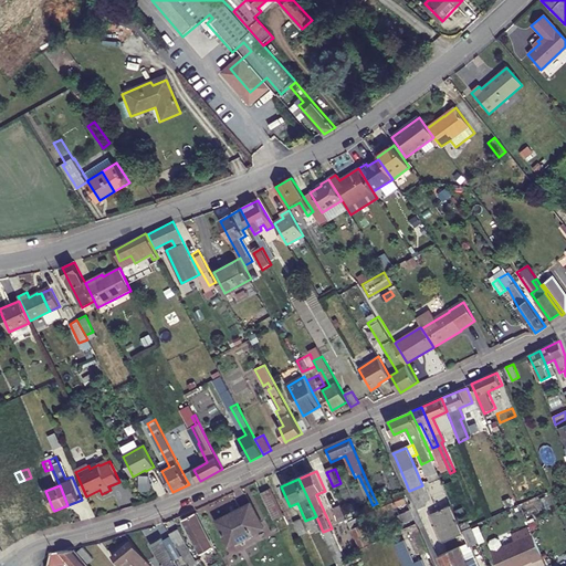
[(416,506),(418,511),(426,507),(425,503),(430,501),(422,485),(409,491),(416,506)]
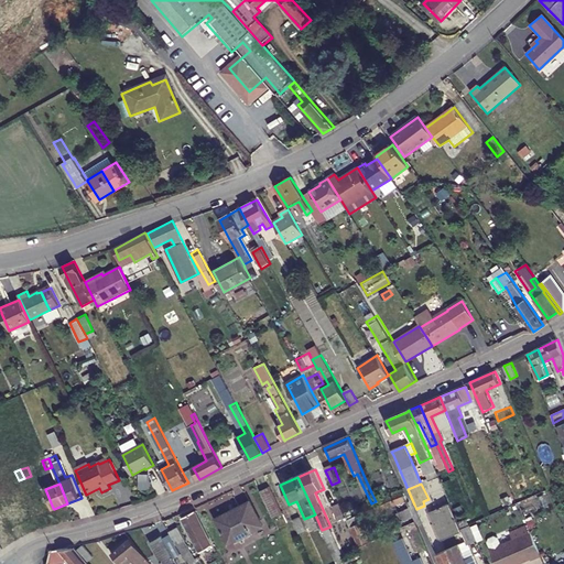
[(273,518),(284,513),(280,507),(278,502),(270,486),(260,491),(273,518)]
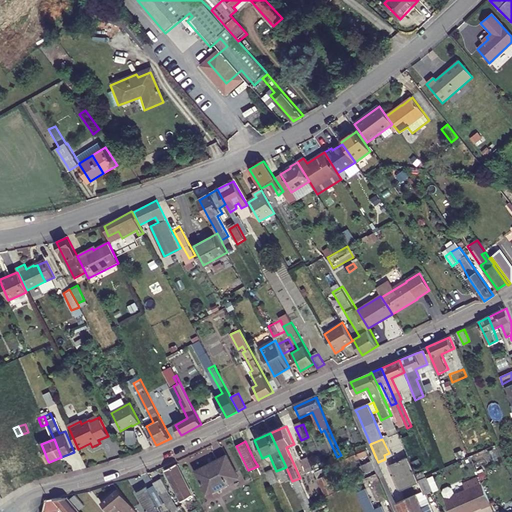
[(35,466),(48,461),(41,444),(41,443),(28,448),(35,466)]
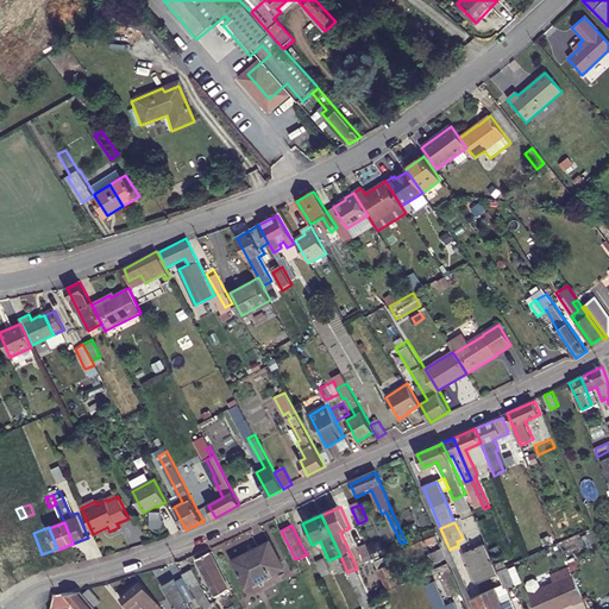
[(440,542),(434,529),(406,541),(401,544),(391,548),(397,562),(403,559),(440,542)]
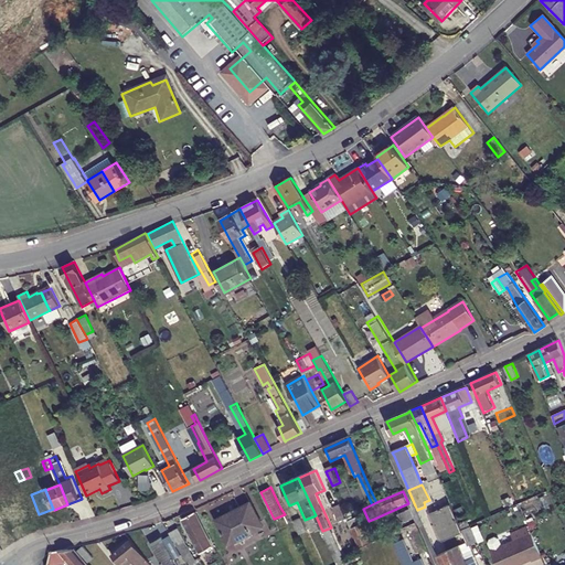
[(217,522),(232,545),(265,525),(251,502),(217,522)]
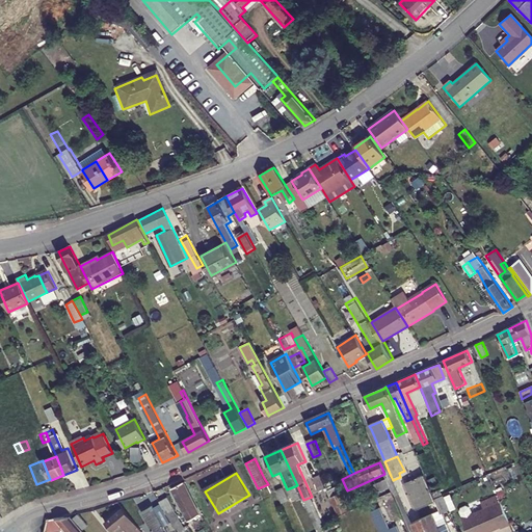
[(436,500),(435,499),(425,474),(405,482),(418,508),(436,500)]
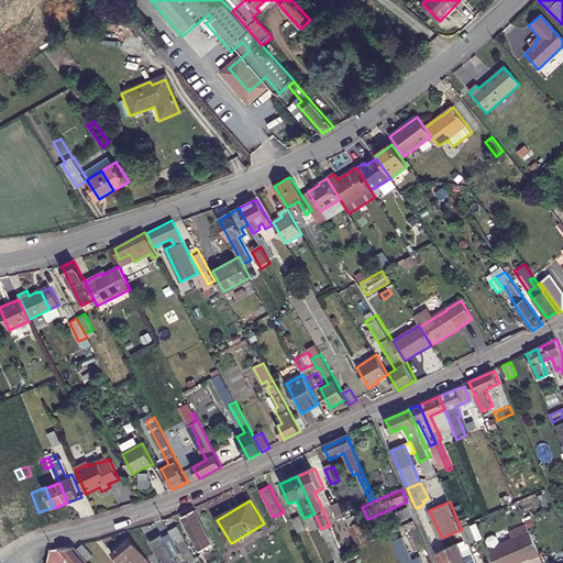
[(0,528),(11,525),(2,504),(0,505),(0,528)]
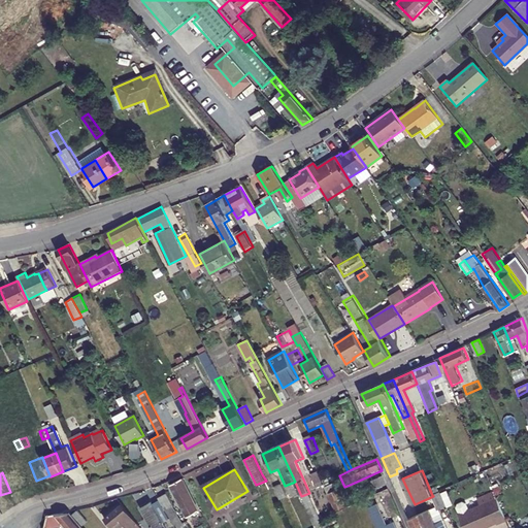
[(323,483),(319,474),(311,477),(316,487),(323,484),(323,483)]
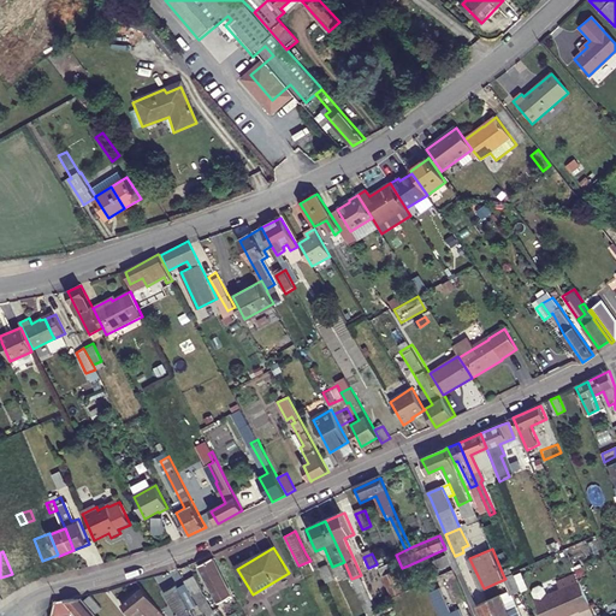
[(452,566),(448,554),(412,570),(420,580),(452,566)]
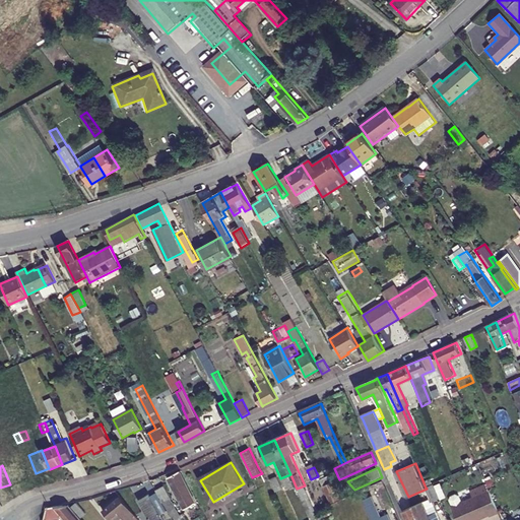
[(192,512),(191,509),(197,506),(181,475),(171,481),(188,514),(192,512)]
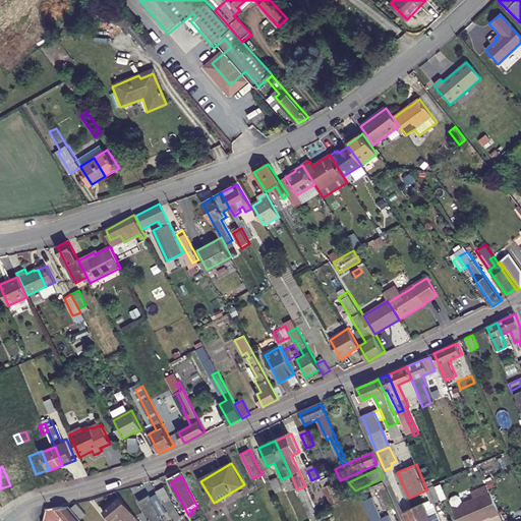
[(333,508),(342,503),(331,478),(321,482),(333,508)]
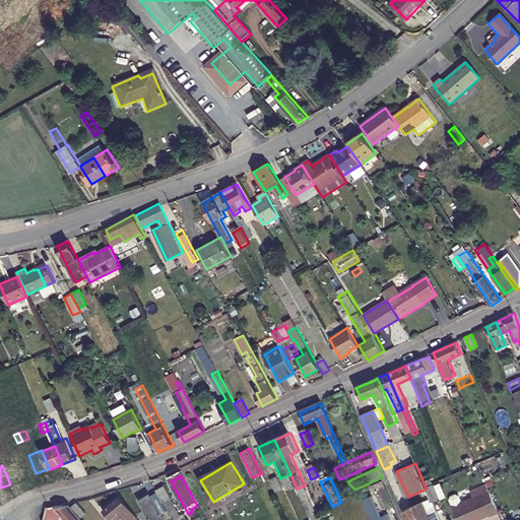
[(475,496),(464,501),(454,505),(460,519),(471,519),(492,512),(493,514),(502,510),(490,481),(472,489),(475,496)]
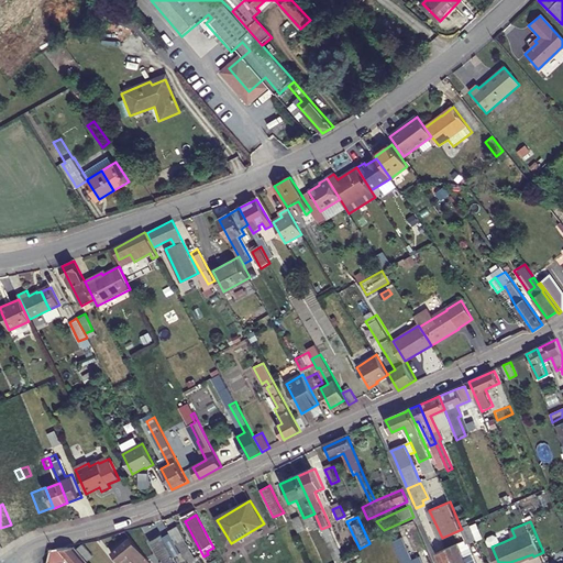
[(293,527),(299,539),(307,536),(301,523),(293,527)]
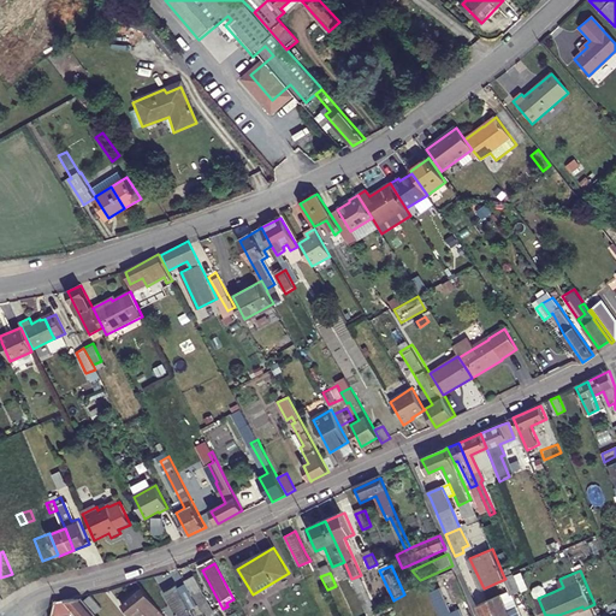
[(504,578),(505,579),(510,591),(511,593),(519,590),(513,574),(504,578)]
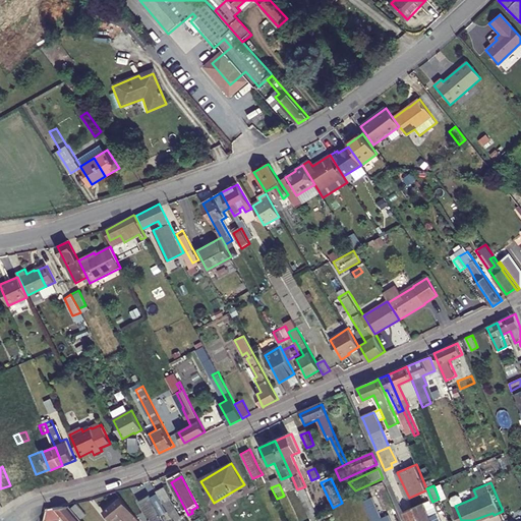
[(383,520),(369,489),(361,494),(372,520),(383,520)]
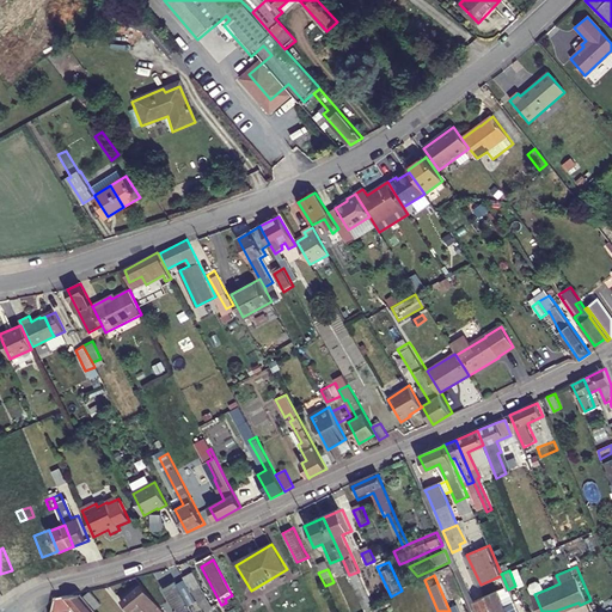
[(170,611),(188,611),(200,605),(187,583),(183,577),(169,585),(167,582),(157,588),(170,611)]
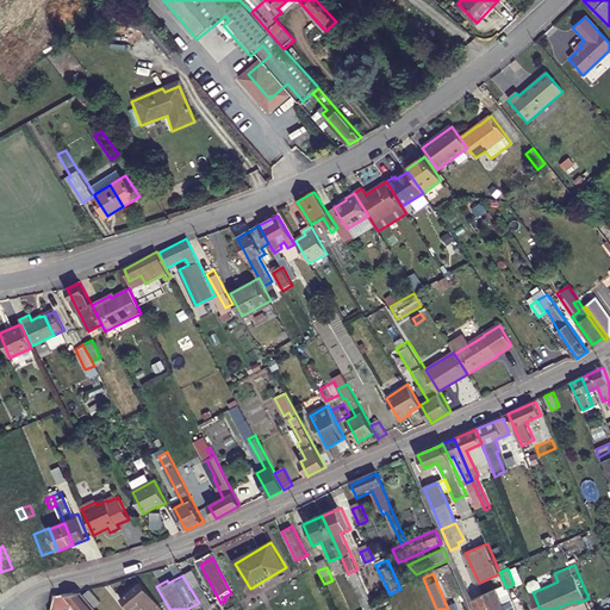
[(195,576),(186,582),(199,603),(203,609),(213,609),(203,590),(195,576)]
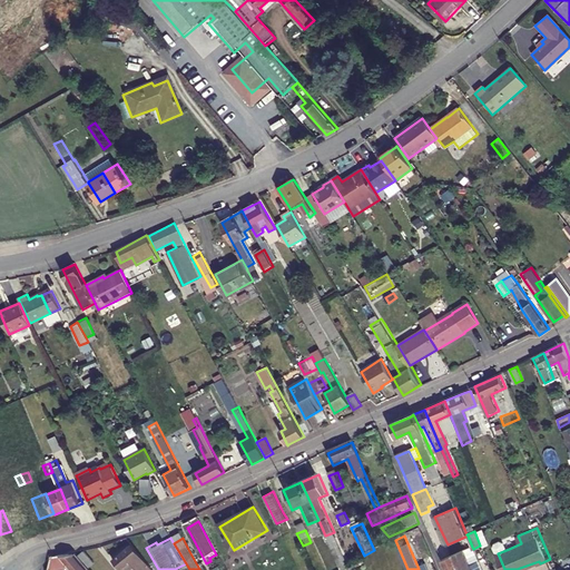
[(498,553),(509,549),(505,543),(501,540),(497,543),(495,548),(498,553)]
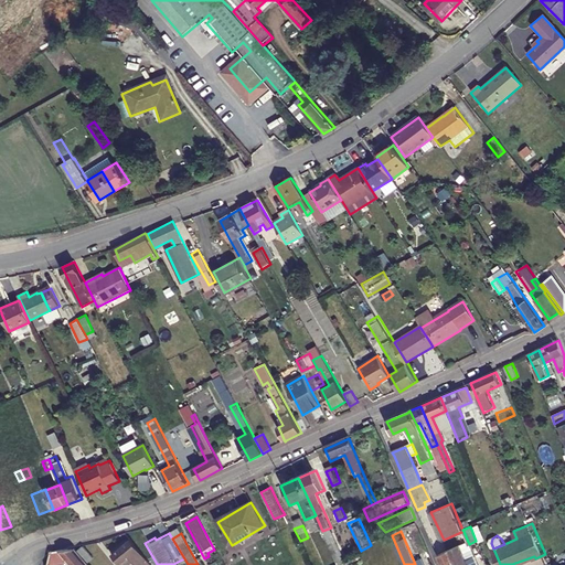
[(151,564),(131,540),(112,555),(119,564),(130,564),(134,563),(135,564),(151,564)]
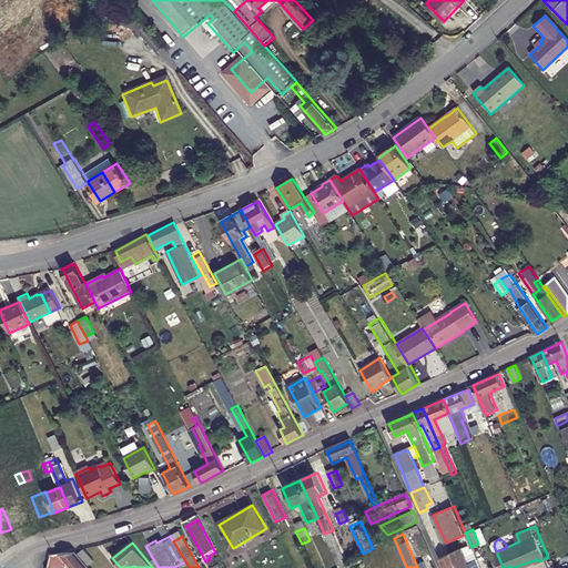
[(480,567),(472,547),(470,545),(462,548),(470,567),(480,567)]
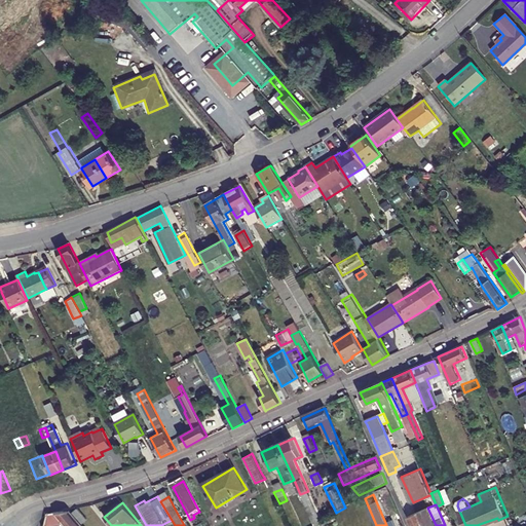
[(423,525),(434,525),(436,525),(427,508),(417,513),(423,525)]
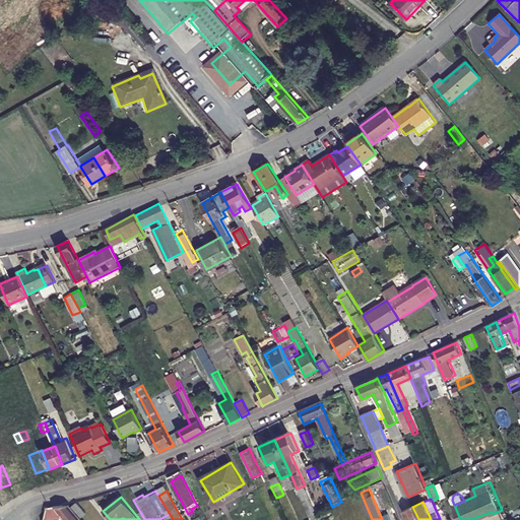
[(71,507),(80,518),(85,513),(76,503),(71,507)]
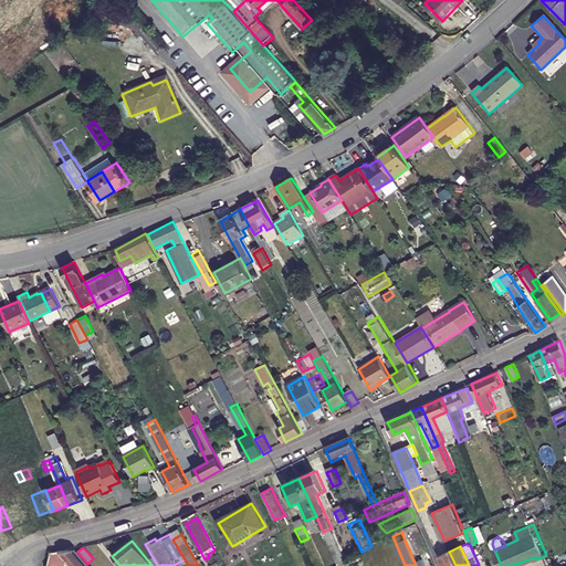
[(67,564),(69,565),(88,565),(87,564),(77,552),(74,548),(73,548),(52,553),(49,565),(67,564)]
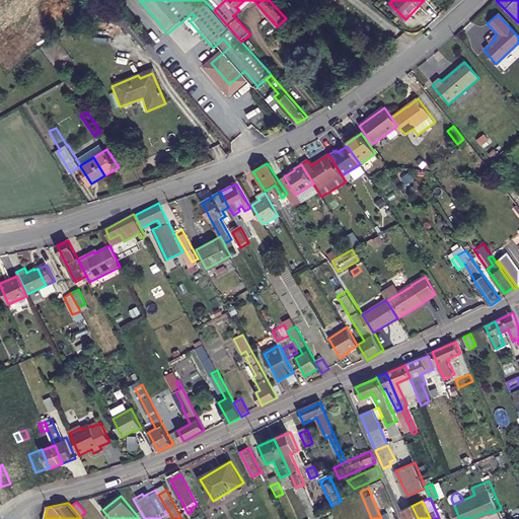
[(405,518),(430,518),(428,518),(418,518),(412,506),(401,510),(405,518)]
